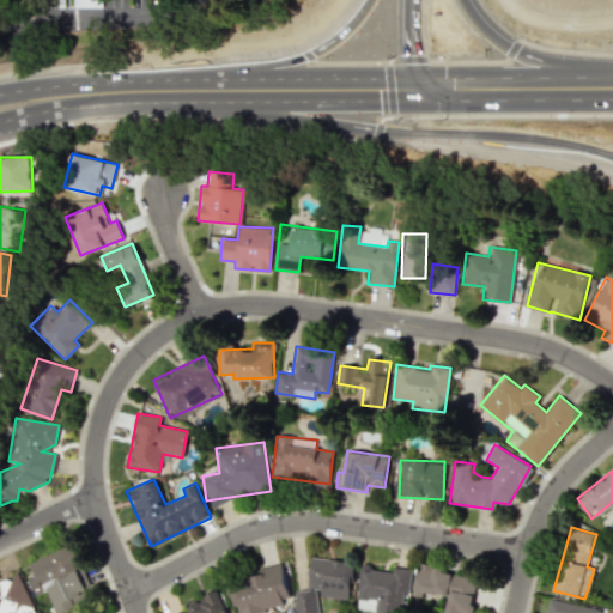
[(28,562),(34,577),(29,580),(35,596),(48,590),(56,612),(58,612),(93,599),(72,545),(28,562)]
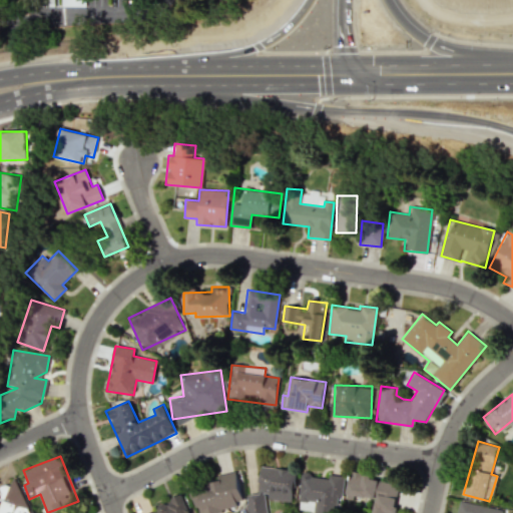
[(265,512),(267,499),(293,501),(296,470),(261,466),(258,495),(248,494),(246,512),(265,512)]
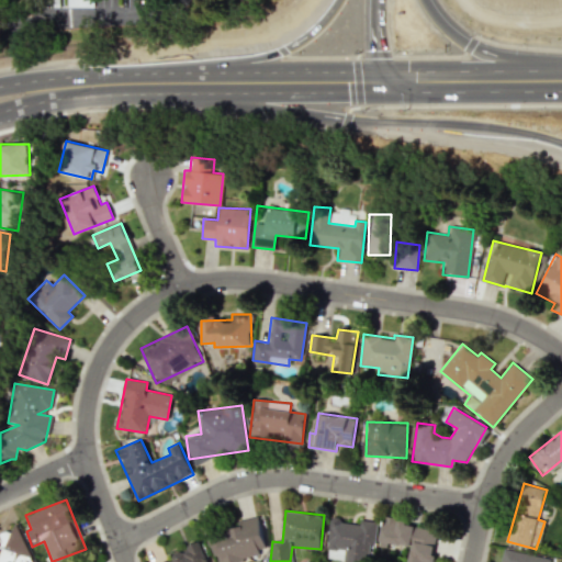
[(266,551),(259,516),(237,520),(239,529),(211,536),(216,561),(243,561),(245,561),(244,555),(266,551)]
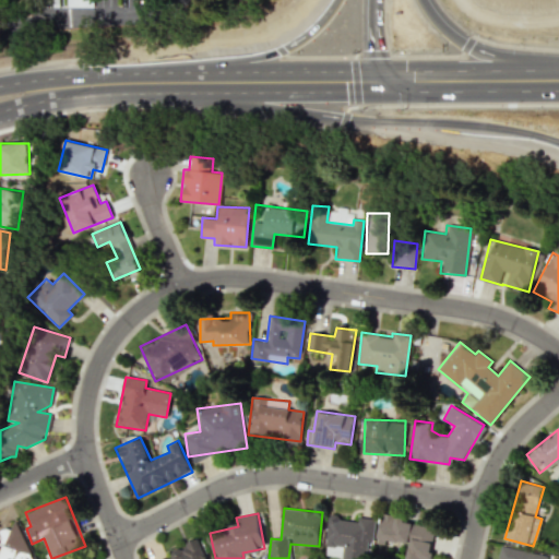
[(405,558),(431,558),(433,551),(429,550),(435,527),(382,515),(377,538),(408,546),(405,558)]
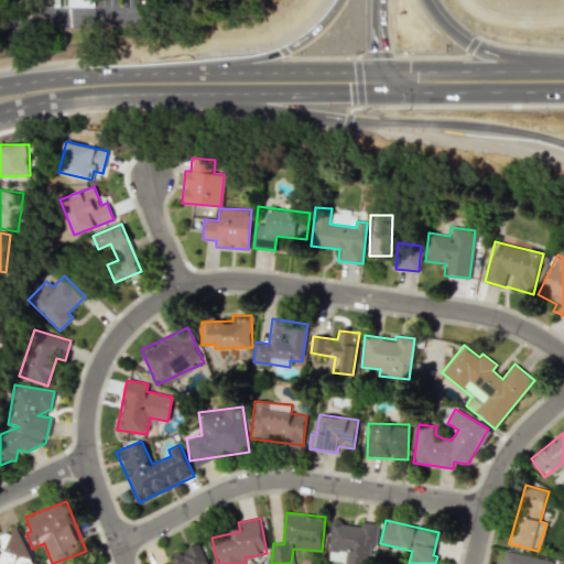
[(345,562),(362,563),(368,563),(371,546),(375,546),(378,523),(360,521),(360,524),(331,521),(327,550),(346,552),(345,562)]
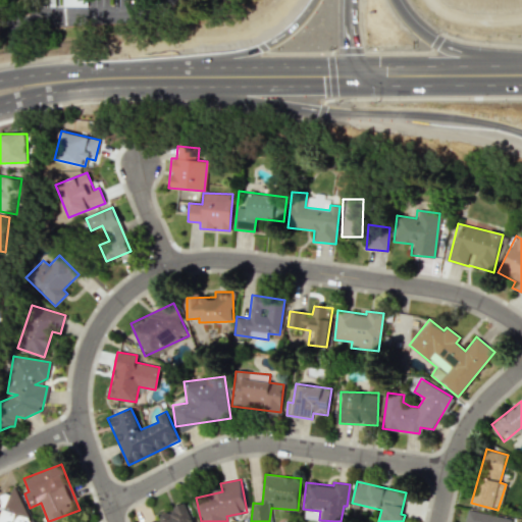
[(0,504),(0,521),(7,521),(9,519),(16,521),(25,521),(31,510),(12,502),(14,497),(4,492),(0,504)]
